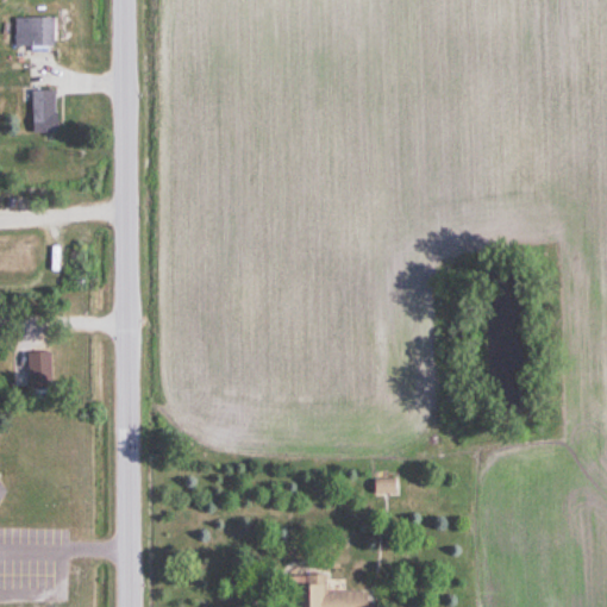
[(54,17),(16,17),(16,45),(54,45),(54,17)]
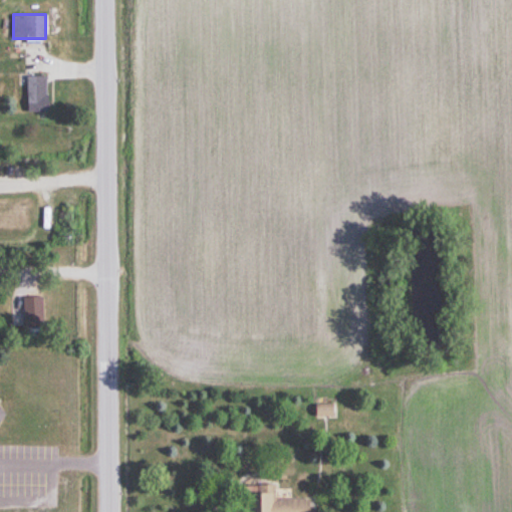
[(48,110),(48,75),(27,75),(28,111),(48,110)]
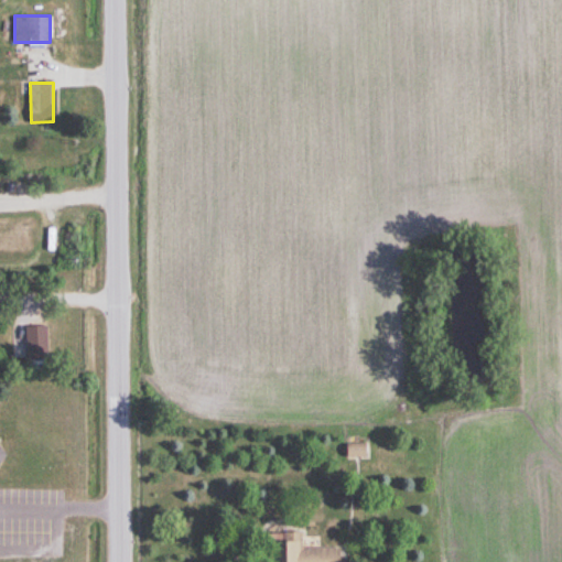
[(50,356),(50,324),(26,324),(26,356),(50,356)]
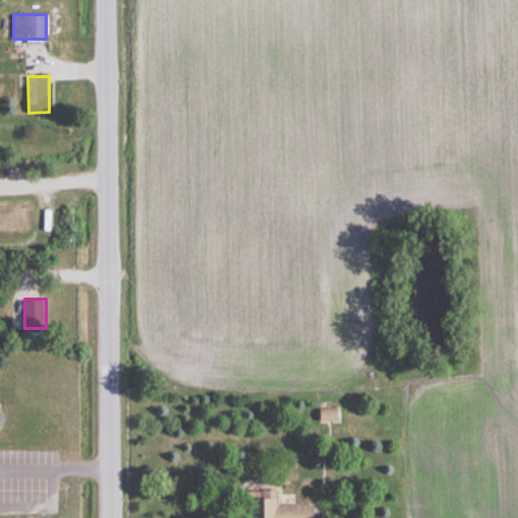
[(319,419),(338,419),(338,407),(319,407),(319,419)]
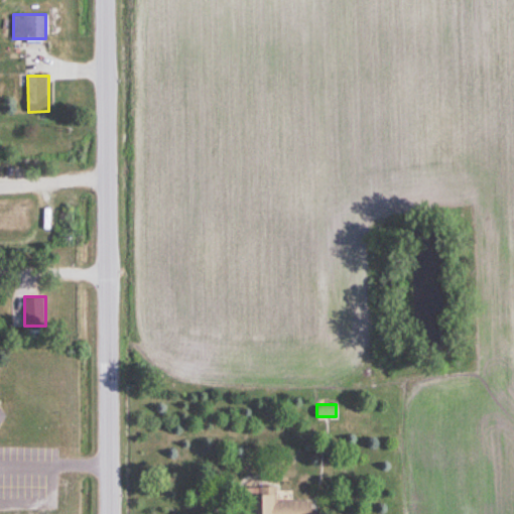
[(277,499),(277,485),(246,485),(246,513),(310,513),(311,499),(277,499)]
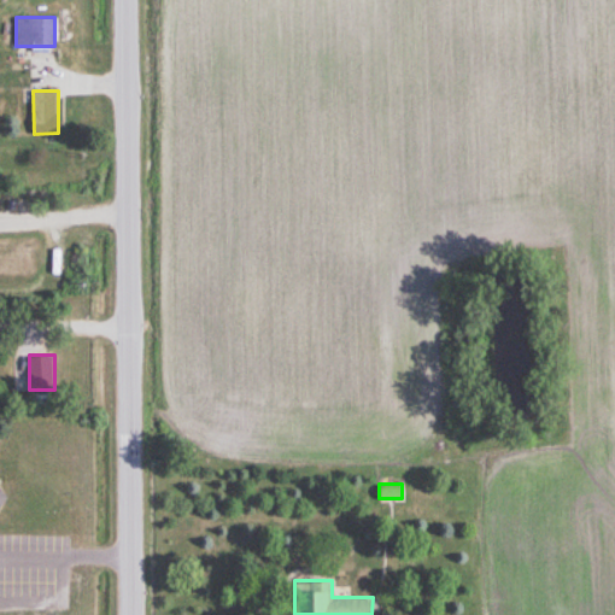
All buildings are outlined.
